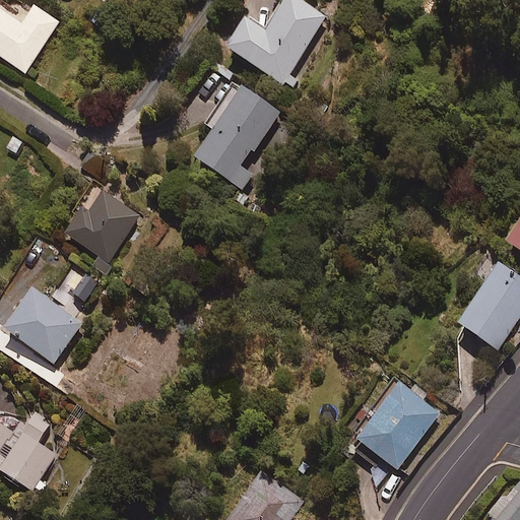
[(242,14),(222,46),(282,83),(325,16),(300,0),(283,0),(265,28),(242,14)]
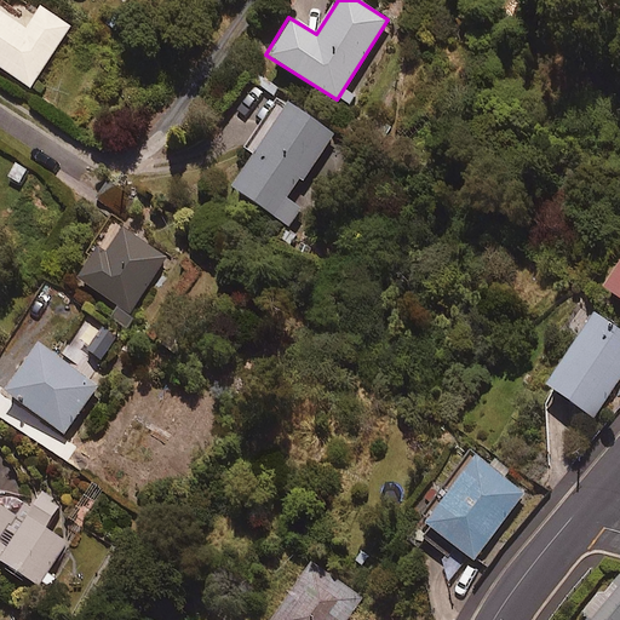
[(40,5),(26,27),(0,9),(0,67),(29,87),(72,26),(40,5)]
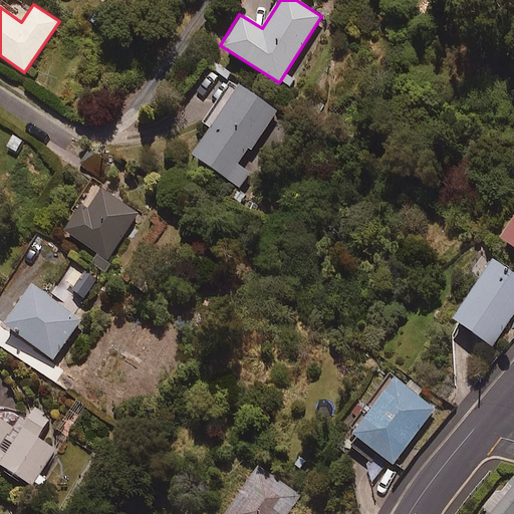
[(279,110),(235,79),(183,154),(238,192),(251,173),(237,163),(248,147),(252,150),(279,110)]
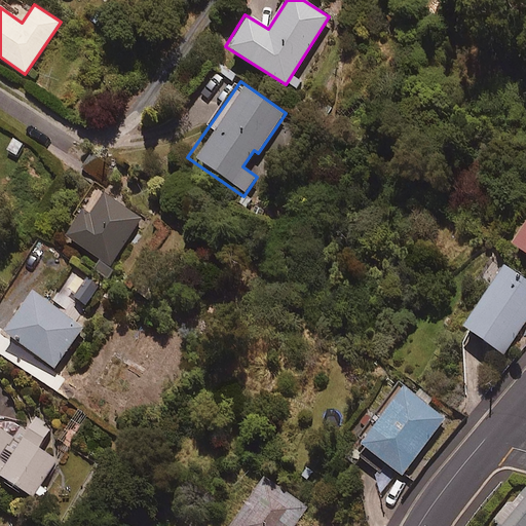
[(108,265),(138,218),(102,195),(90,214),(80,208),(62,237),(108,265)]
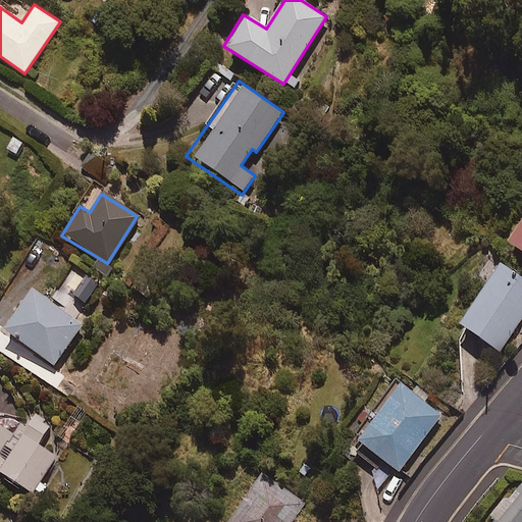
[(521,213),(504,242),(521,253),(521,213)]
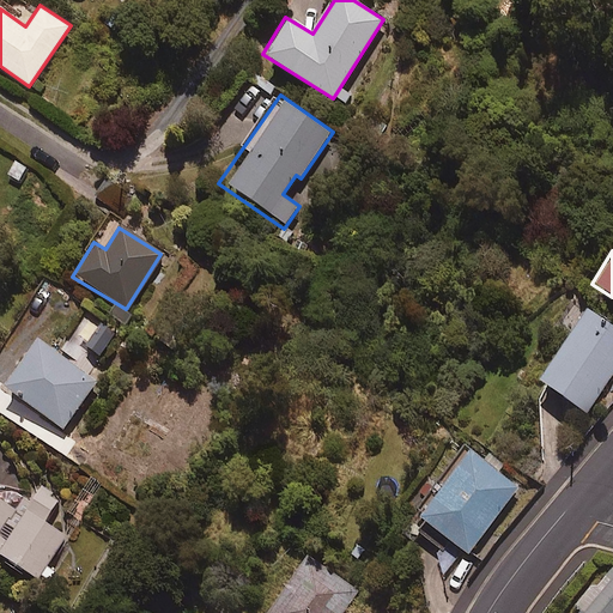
[(612,326),(586,308),(538,380),(587,413),(612,374),(612,326)]
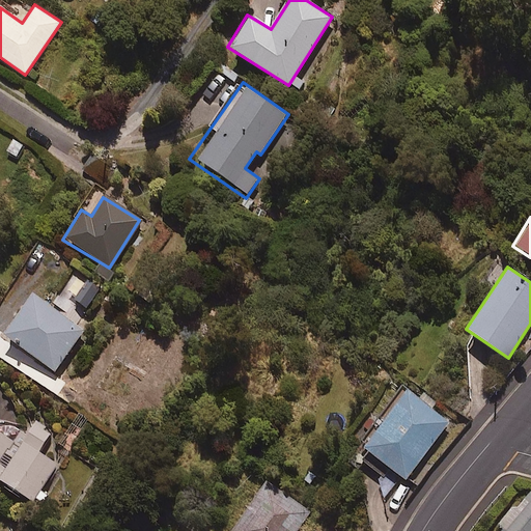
[(87,279),(73,299),(85,308),(100,288),(87,279)]
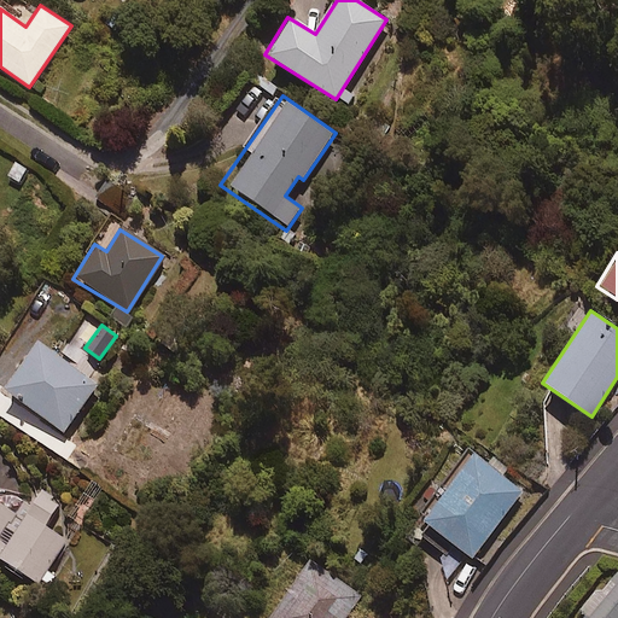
[(34,342),(1,389),(64,432),(97,385),(34,342)]
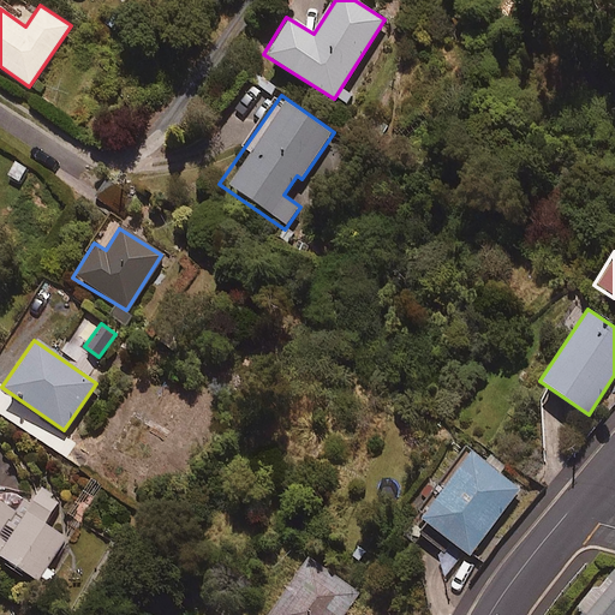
[(471,452),(421,519),(471,556),(520,489),(471,452)]
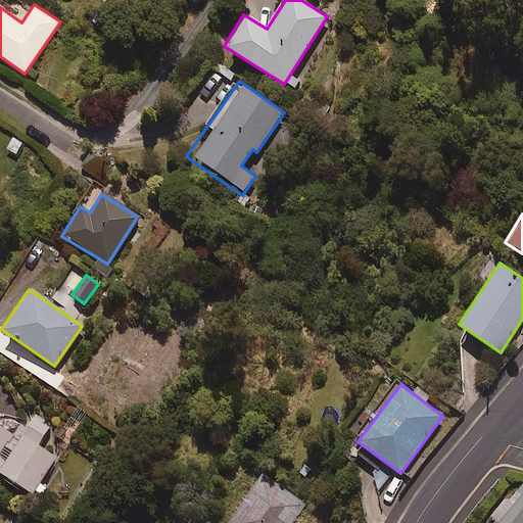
[(0,476),(31,495),(57,454),(41,443),(53,426),(36,416),(27,430),(20,426),(14,434),(0,425),(0,476)]
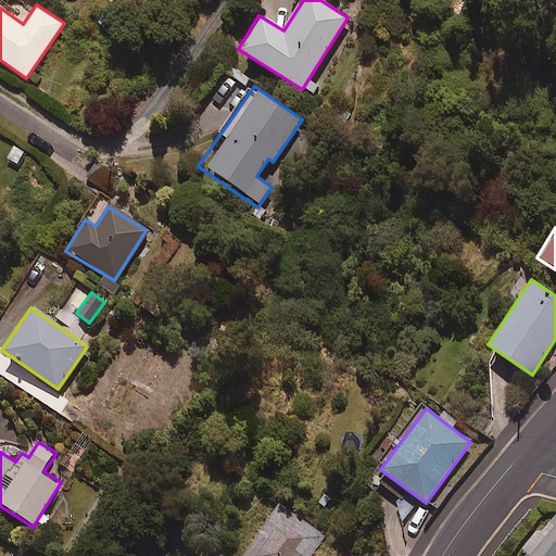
[(308,555),(325,534),(278,502),(240,555),(308,555)]
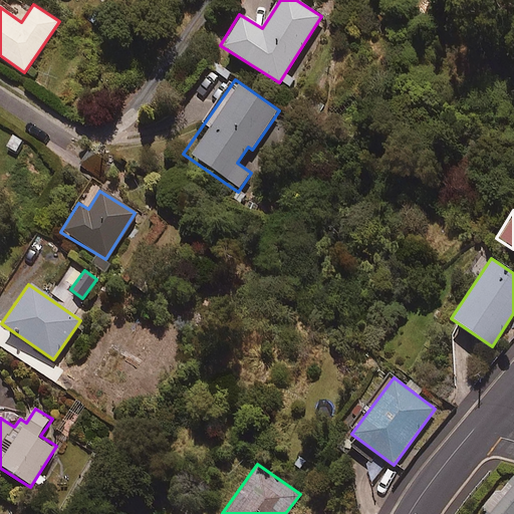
[(513,513),(513,479),(502,492),(495,492),(481,507),(488,513),(486,513),(513,513)]
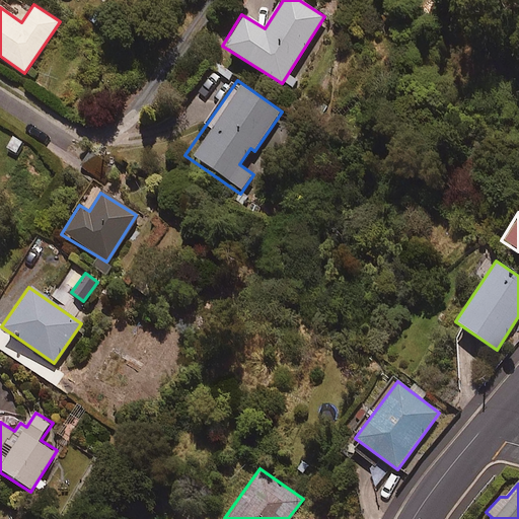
All buildings are outlined.
